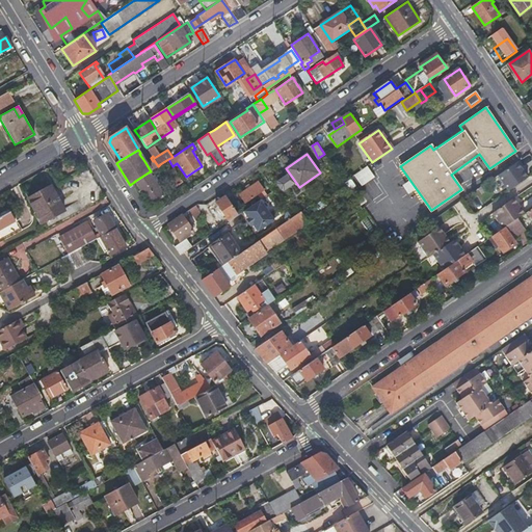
[(144,161),(151,171),(158,166),(154,160),(153,161),(151,158),(144,161)]
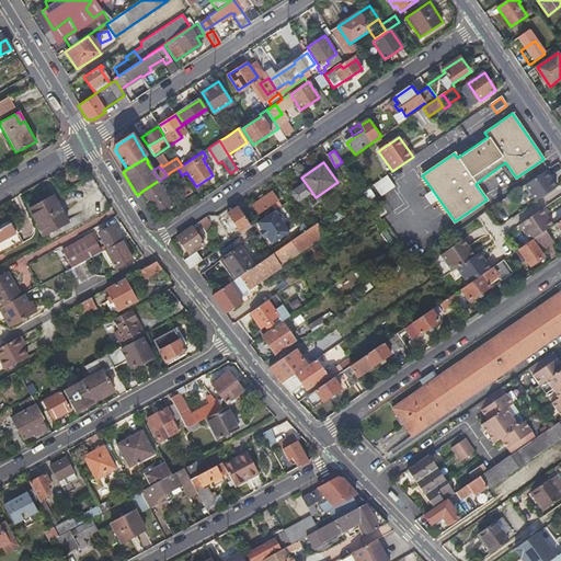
[(535,202),(556,189),(548,178),(546,179),(542,172),(524,185),(535,202)]
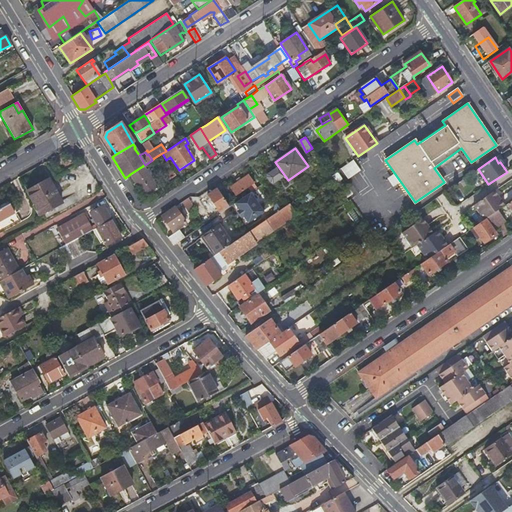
[(341,168),(349,179),(362,170),(355,159),(341,168)]
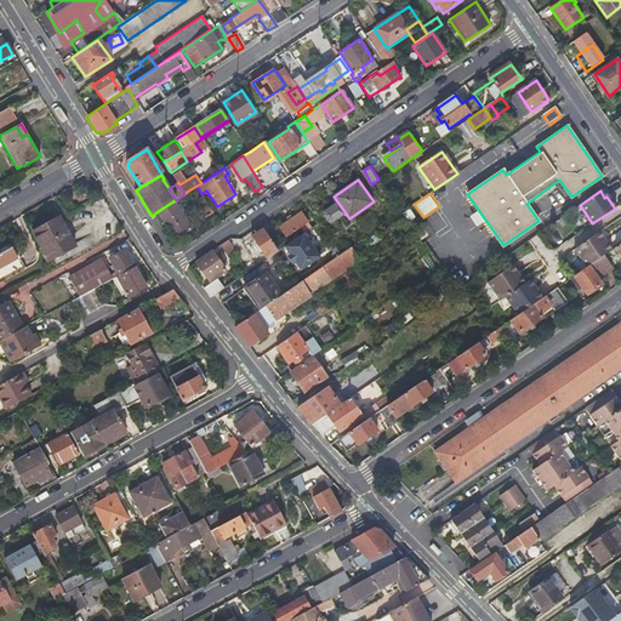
[(75,212),(93,203),(89,194),(72,204),(75,212)]
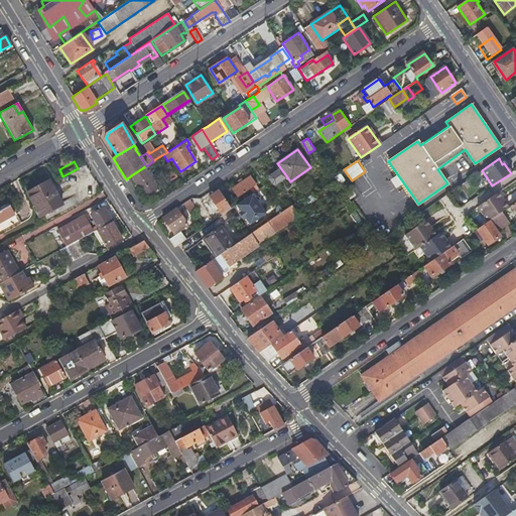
[(145,166),(131,175),(145,199),(159,189),(153,178),(155,177),(149,168),(147,170),(145,166)]
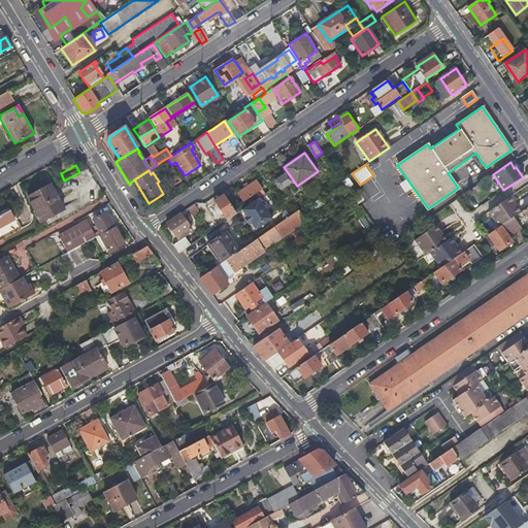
[(174,186),(183,182),(175,170),(168,174),(174,186)]
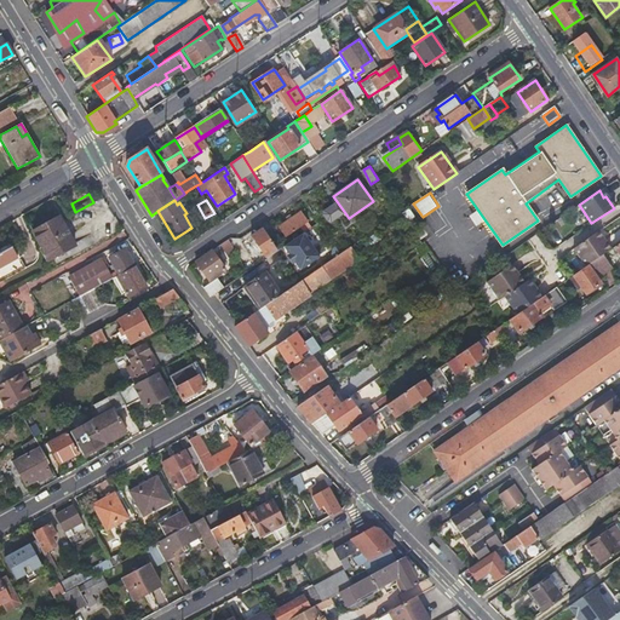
[(436,210),(423,217),(434,233),(446,225),(436,210)]
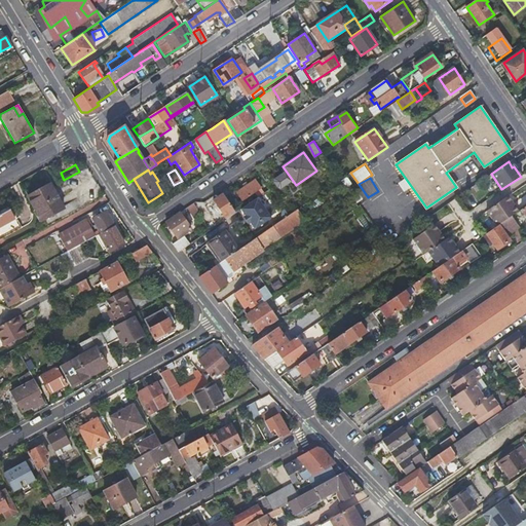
[(257,196),(264,191),(255,179),(236,192),(242,200),(255,192),(257,196)]
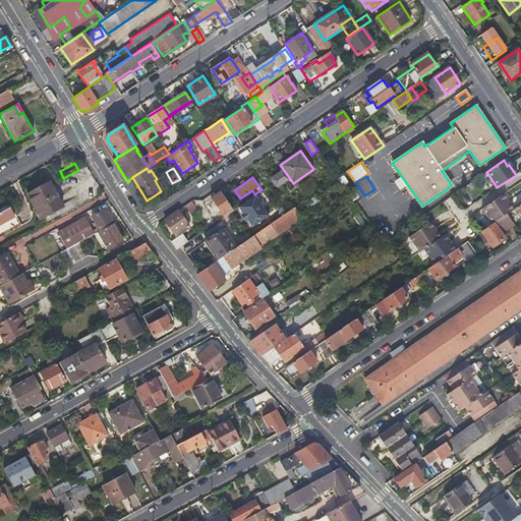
[(50,181),(29,193),(31,196),(41,215),(63,204),(50,181)]
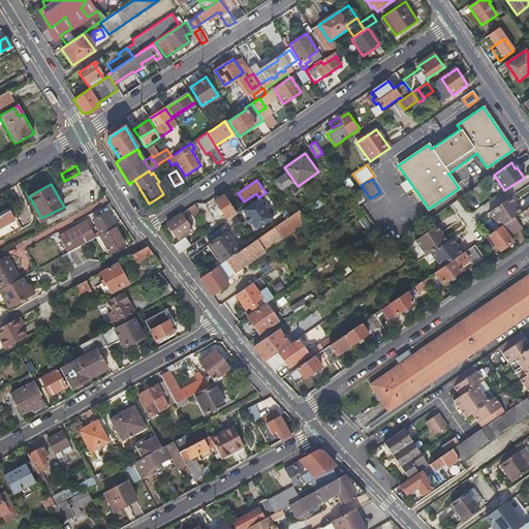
[(236,212),(224,194),(215,200),(226,218),(236,212)]
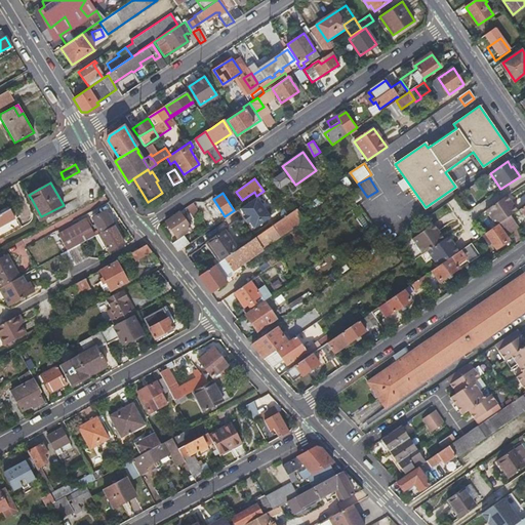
[(271,216),(256,196),(240,207),(244,214),(249,221),(253,228),(271,216)]
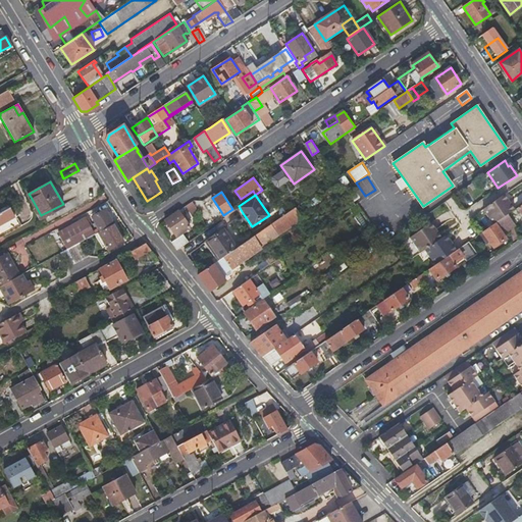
[(488,220),(510,206),(507,201),(505,202),(501,197),(481,210),(488,220)]
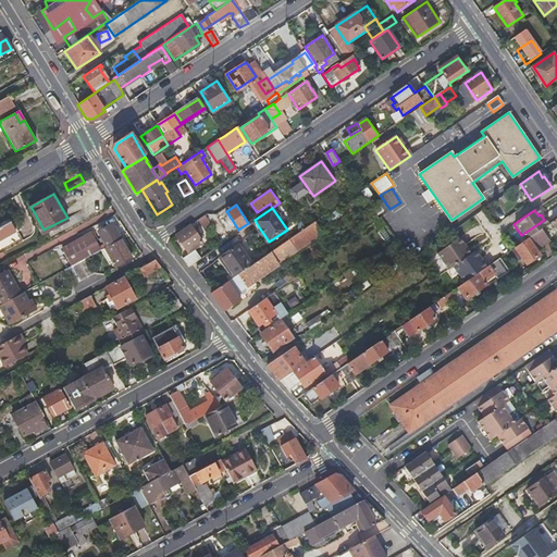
[(211,224),(205,214),(199,219),(206,229),(211,224)]
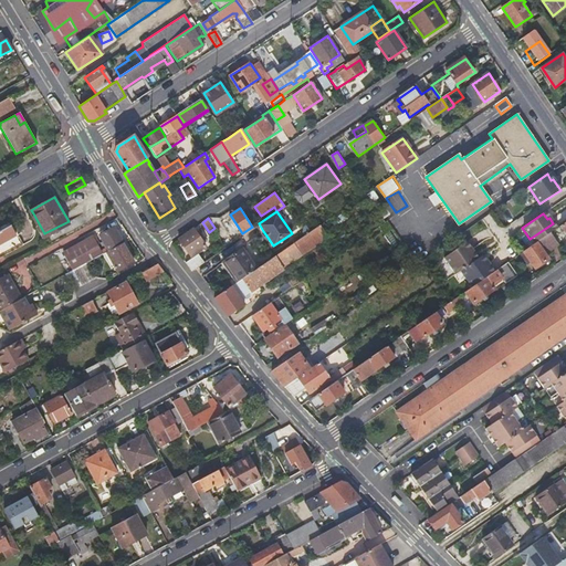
[(556,229),(553,223),(530,239),(533,244),(549,232),(556,229)]
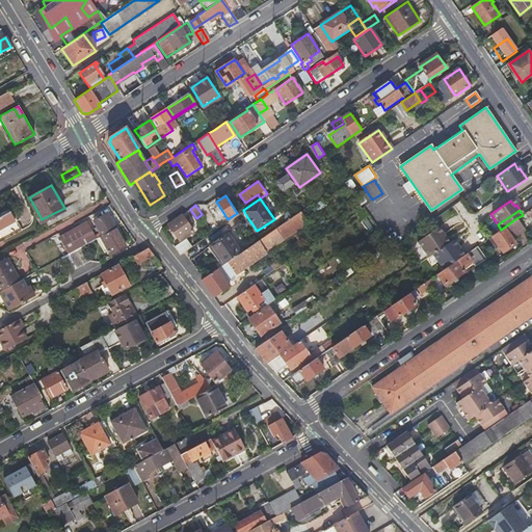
[(203,278),(214,296),(229,286),(228,283),(231,281),(235,274),(267,253),(266,250),(308,222),(300,211),(292,217),(280,225),(250,245),(241,251),(224,264),(203,278)]
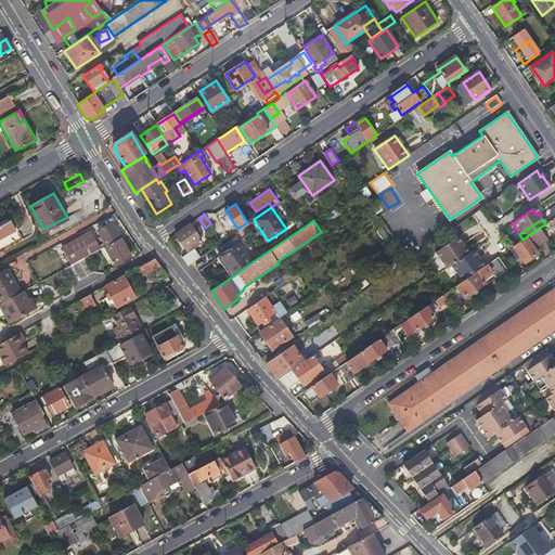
[(0,239),(16,230),(11,221),(0,227),(0,239)]
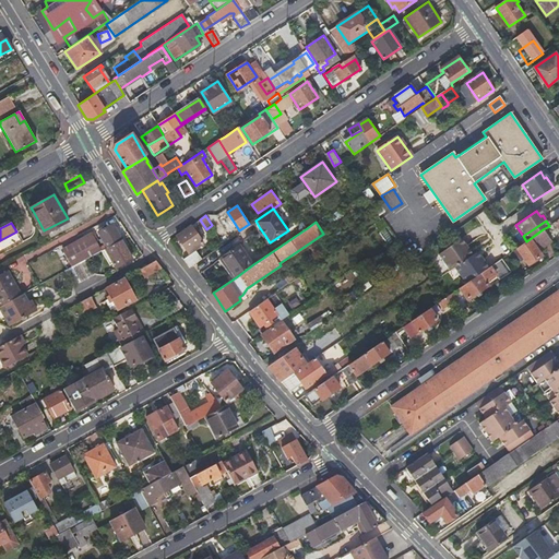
[(191,225),(176,236),(188,252),(203,242),(191,225)]
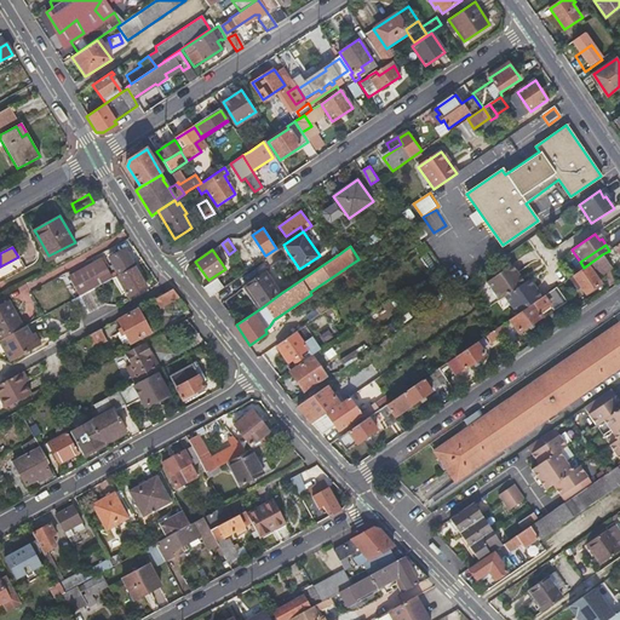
[(120,274),(136,265),(127,251),(112,259),(120,274)]
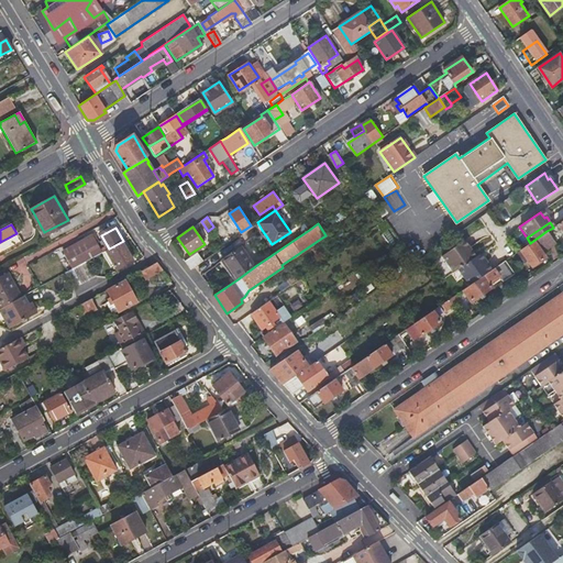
[(541,253),(555,243),(547,231),(530,243),(519,251),(531,267),(544,258),(541,253)]
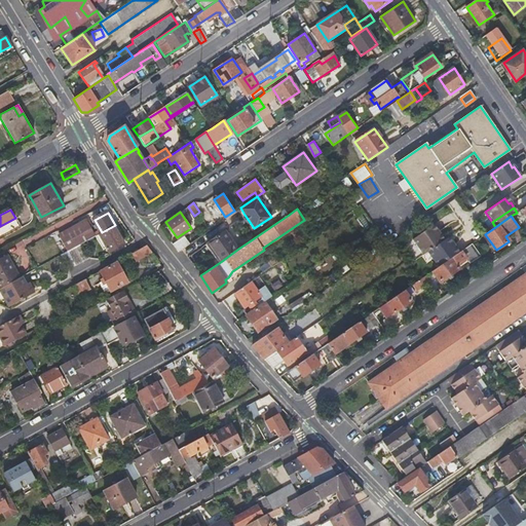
[(60,234),(69,251),(80,245),(90,238),(97,235),(86,219),(60,234)]
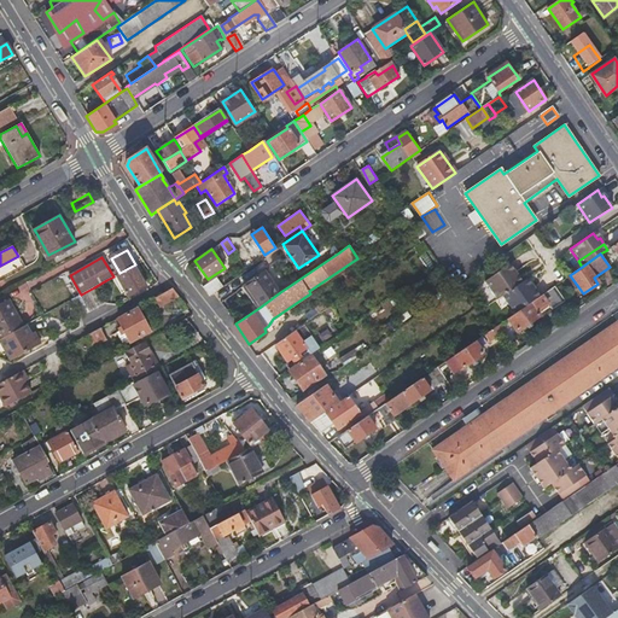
[(147,286),(135,264),(120,273),(118,274),(130,295),(147,286)]
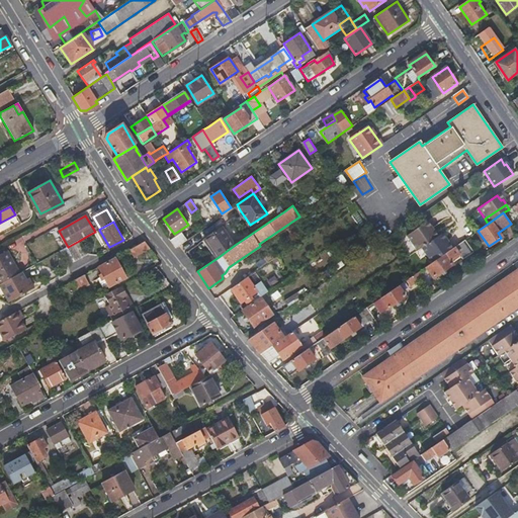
[(415,251),(419,248),(435,237),(432,233),(433,232),(426,222),(405,236),(415,251)]
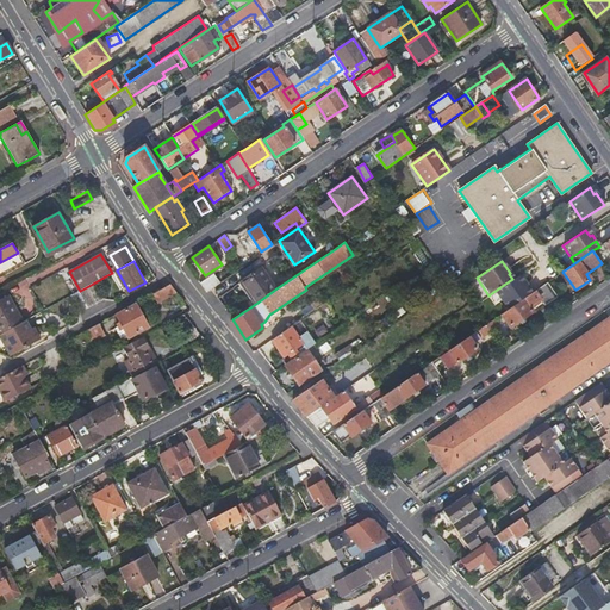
[(242,281),(257,303),(277,288),(262,267),(242,281)]
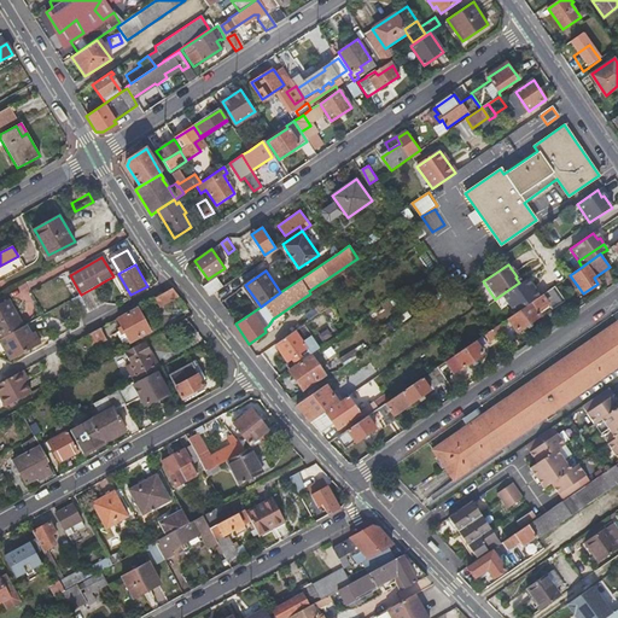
[(217,277),(204,285),(210,293),(223,285),(217,277)]
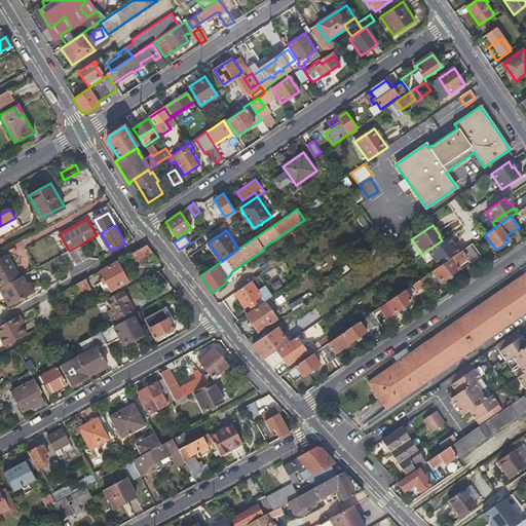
[(69,251),(63,254),(70,268),(98,253),(90,238),(80,245),(69,251)]
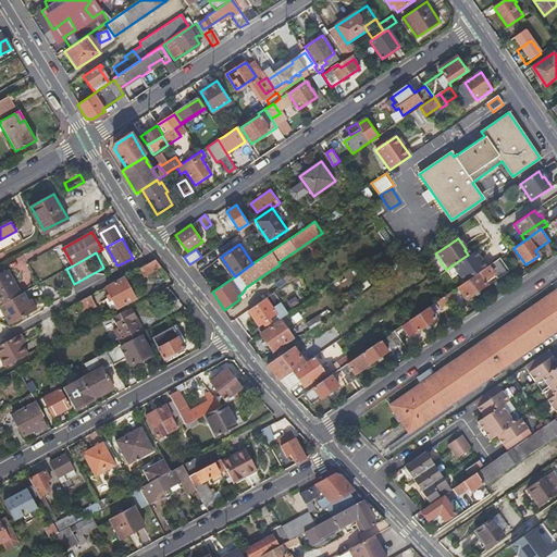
[(450,267),(462,283),(477,274),(485,268),(478,257),(475,258),(472,252),(469,254),(468,255),(450,267)]
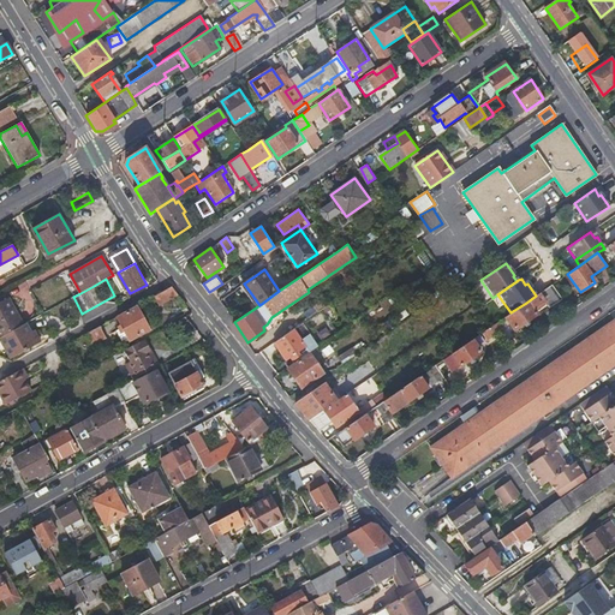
[(557,296),(559,294),(551,285),(536,296),(526,303),(511,312),(505,317),(513,329),(536,314),(535,312),(545,305),(549,310),(561,300),(557,296)]
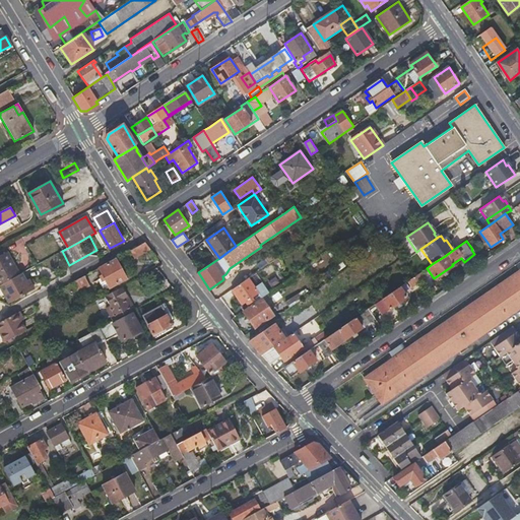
[(133,257),(149,249),(144,242),(140,244),(129,251),(133,257)]
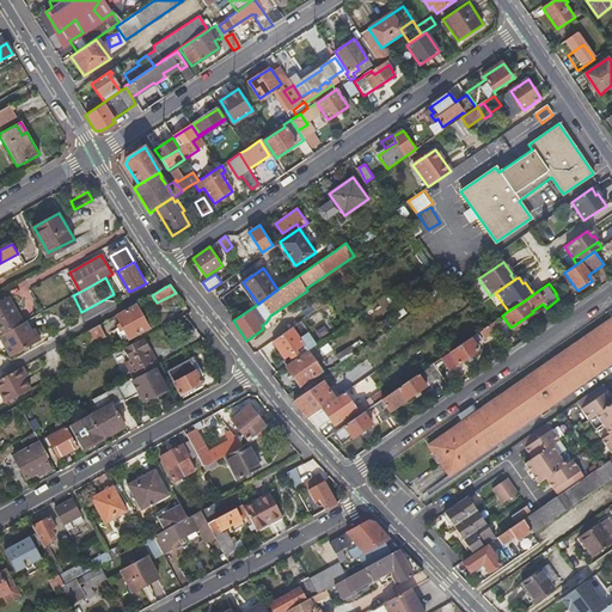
[(0,300),(0,335),(19,325),(11,308),(14,306),(8,297),(0,300)]
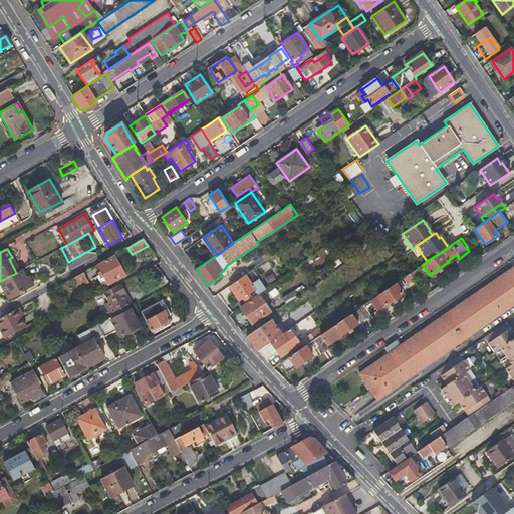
[(265,259),(274,254),(270,249),(262,255),(265,259)]
